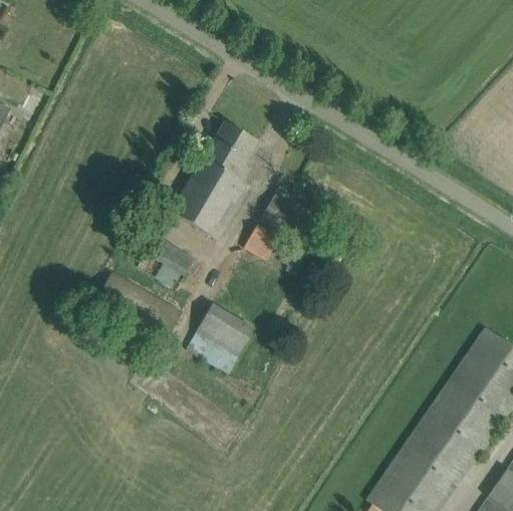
[(0,177),(0,129),(2,126),(10,108),(0,102),(0,177)]
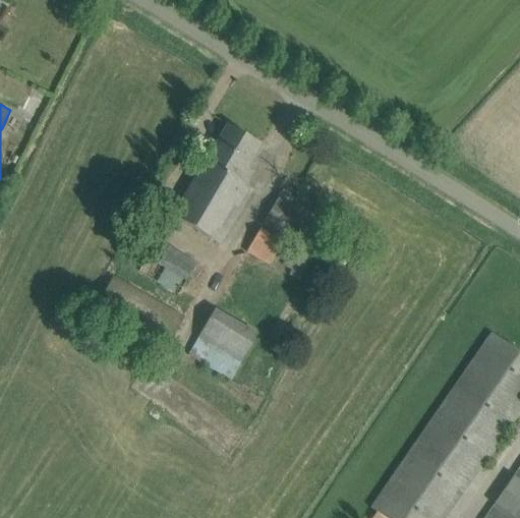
[(228,123),(218,140),(174,214),(221,243),(242,205),(253,187),(244,182),(246,179),(241,176),(261,142),(228,123)]
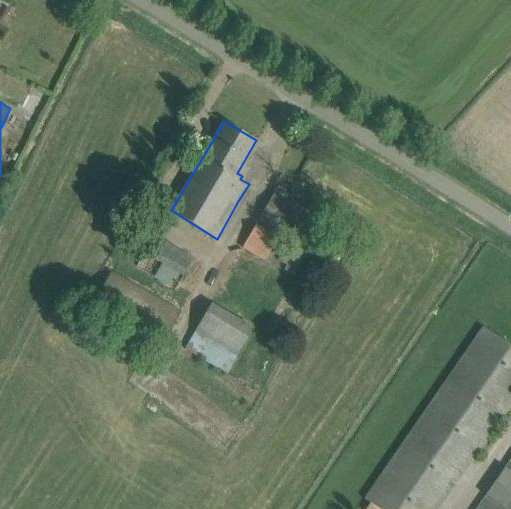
[(310,249),(317,238),(327,221),(275,190),(258,218),(310,249)]
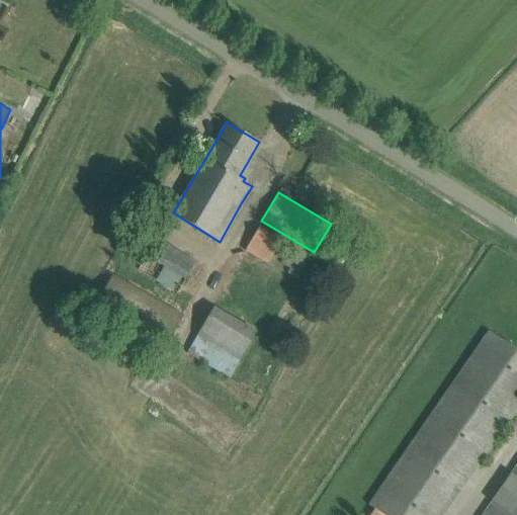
[(269,260),(298,277),(312,254),(259,224),(245,249),(268,262),(269,260)]
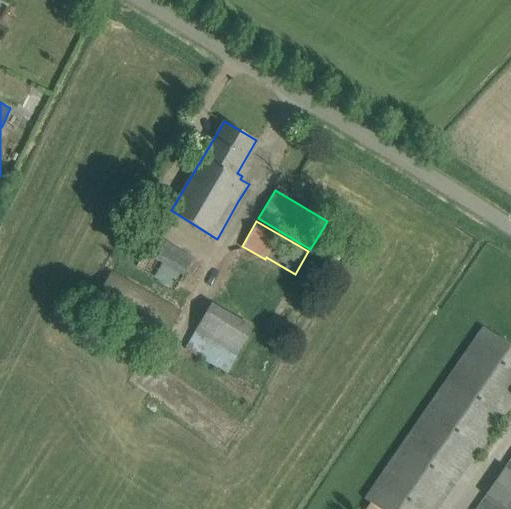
[(175,288),(193,256),(155,233),(137,265),(175,288)]
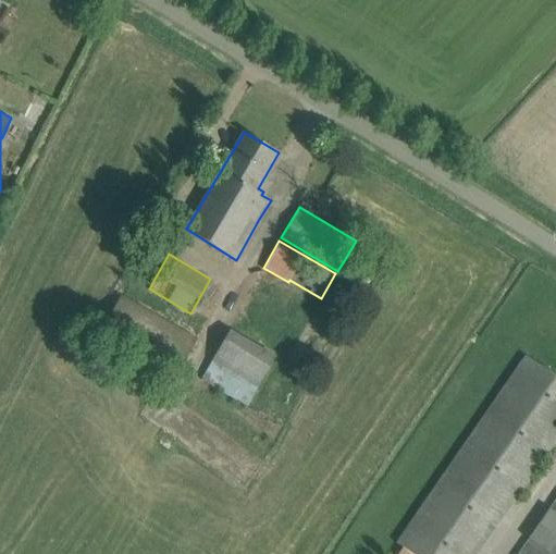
[(247,404),(275,354),(230,328),(201,378),(247,404)]
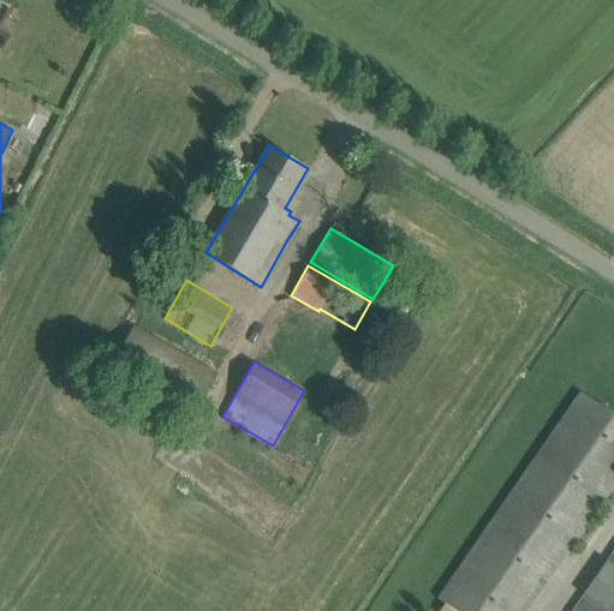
[(613,412),(582,390),(439,599),(455,610),(525,610),(613,481),(613,412)]
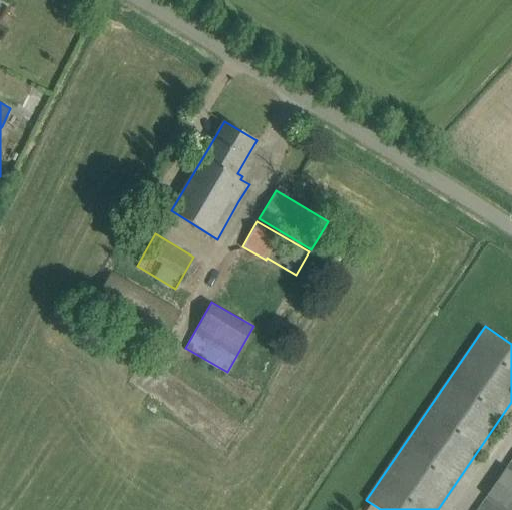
[(511,459),(476,509),(511,509),(511,459)]
